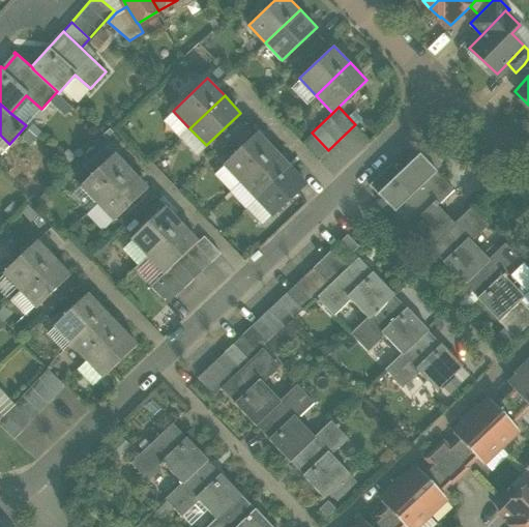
[(258,130),(224,164),(240,181),(274,148),(258,130)]
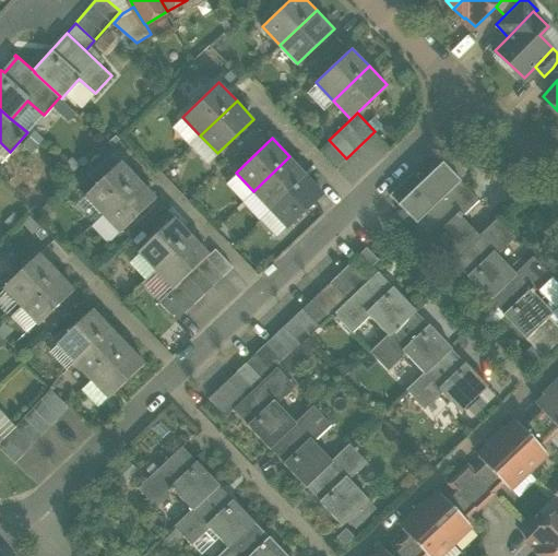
[(346,158),(329,140),(320,149),(337,167),(346,158)]
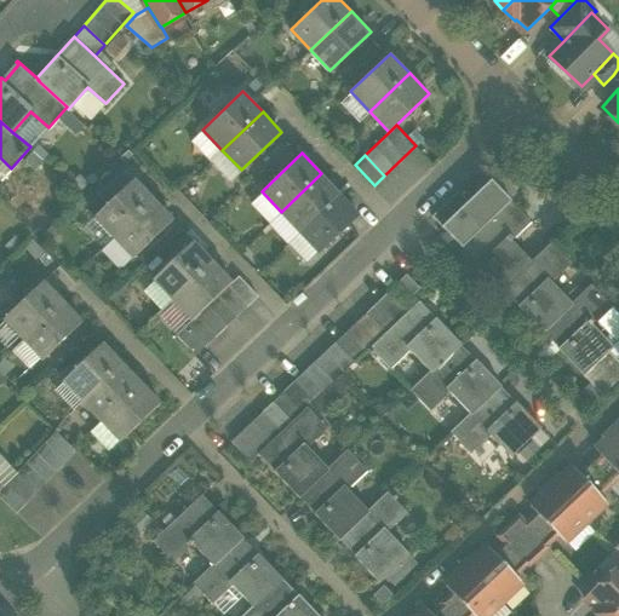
[(154,199),(135,177),(137,176),(137,171),(135,168),(130,168),(129,170),(126,167),(102,190),(102,195),(109,203),(95,217),(114,236),(154,199)]
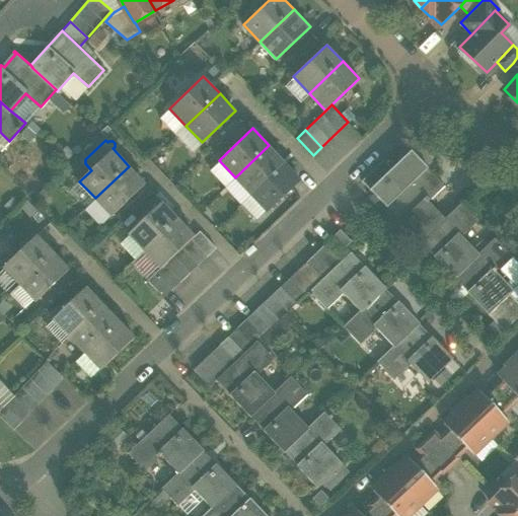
[(269,145),(235,177),(250,194),(285,161),(269,145)]
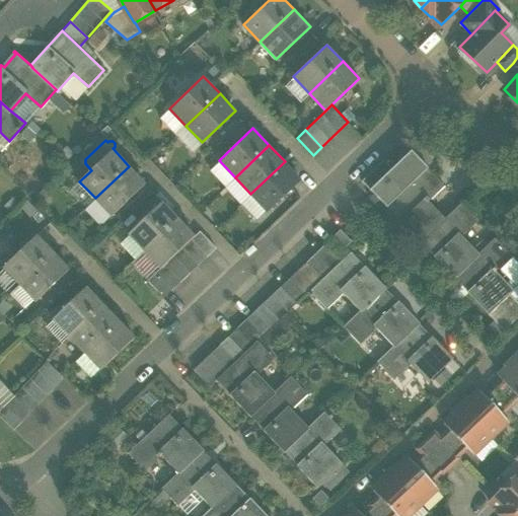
[(392,167),(370,189),(387,206),(428,166),(412,149),(392,167)]
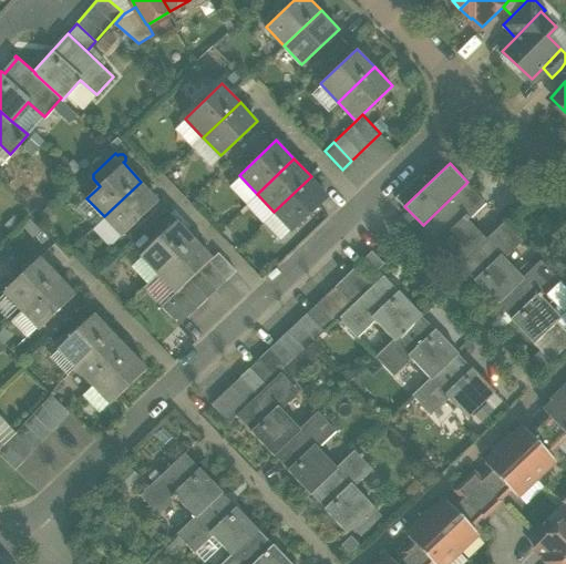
[(420,173),(395,196),(404,206),(429,183),(420,173)]
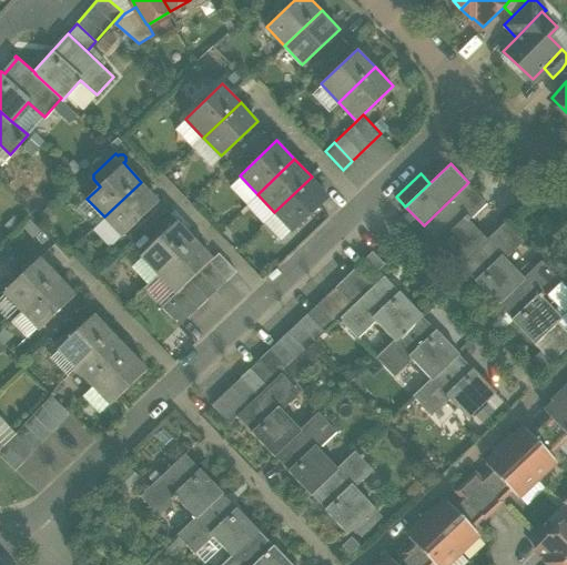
[(312,177),(274,212),(292,231),(330,195),(312,177)]
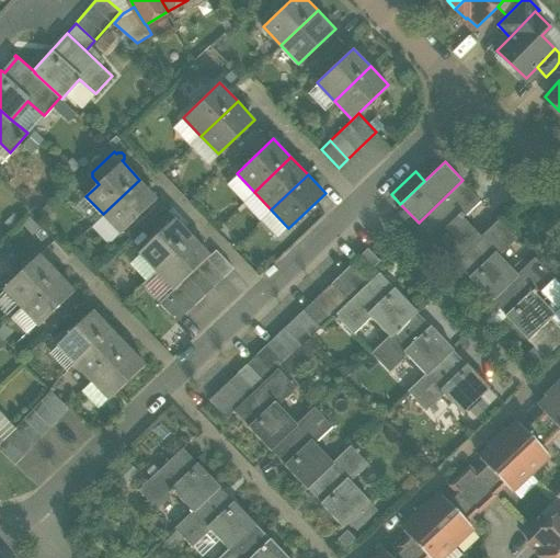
[(139,180),(103,214),(121,232),(157,197),(139,180)]
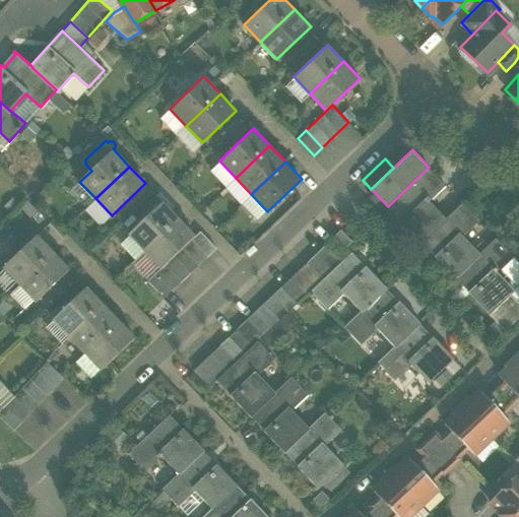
[(429,167),(388,206),(423,243),(426,240),(425,240),(447,218),(447,217),(430,200),(446,185),(429,167)]
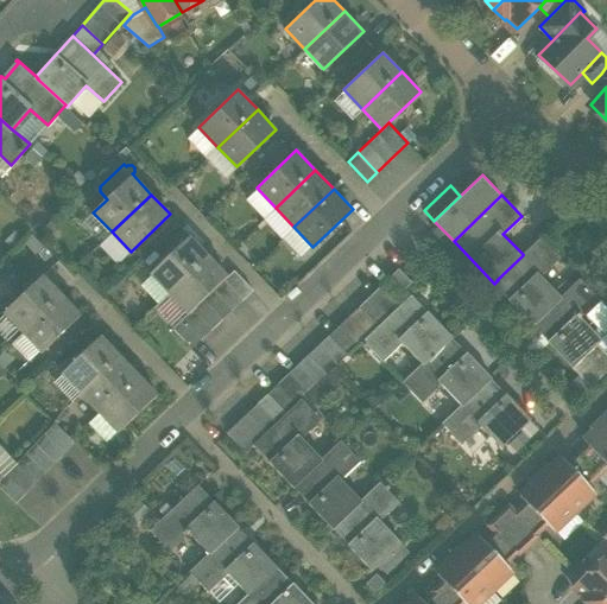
[(190,235),(151,273),(170,292),(209,255),(190,235)]
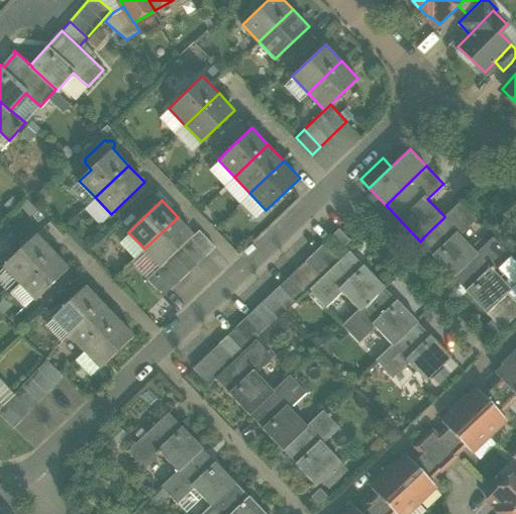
[(460,201),(444,216),(444,217),(422,238),(423,238),(420,241),(453,277),(456,274),(455,273),(478,252),(478,251),(460,234),(477,218),(460,201)]
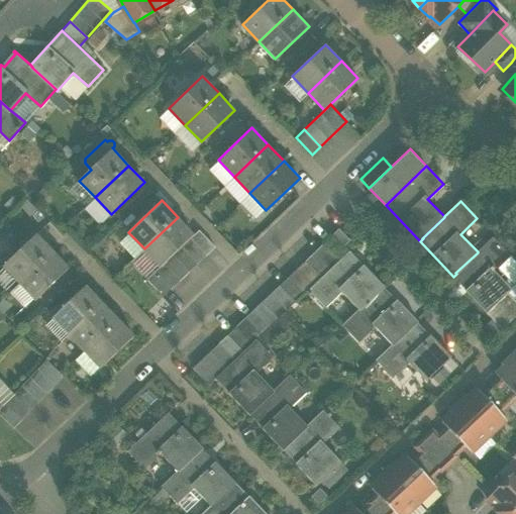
[(178,217),(144,248),(161,266),(194,234),(178,217)]
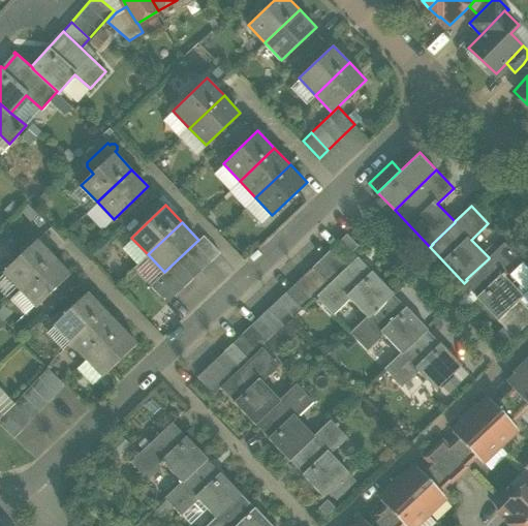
[(359,245),(347,233),(339,241),(350,252),(359,245)]
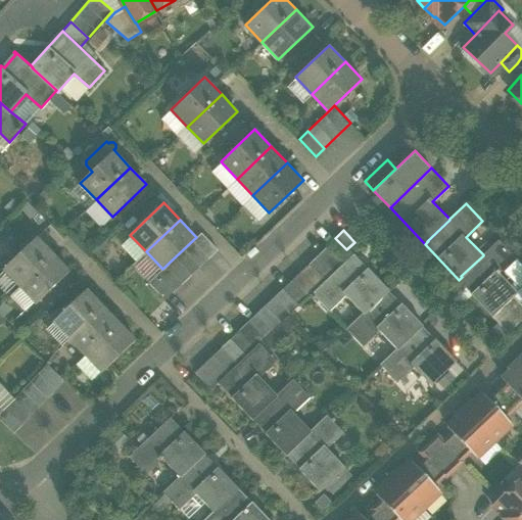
[(162,269),(149,281),(165,298),(218,248),(202,231),(196,237),(162,269)]
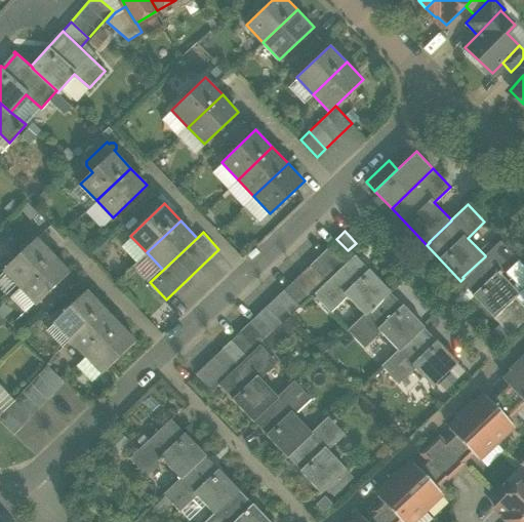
[(37,237),(3,270),(19,286),(54,254),(37,237)]
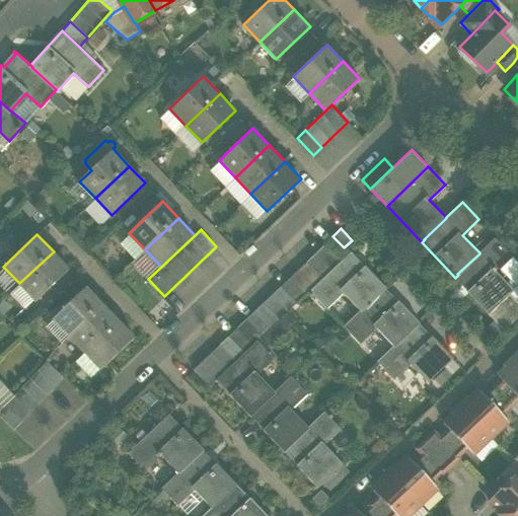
[(514,289),(496,270),(499,267),(512,254),(496,237),(479,252),(479,253),(457,274),(458,275),(455,278),(505,329),(517,316),(517,301),(510,293),(514,289)]
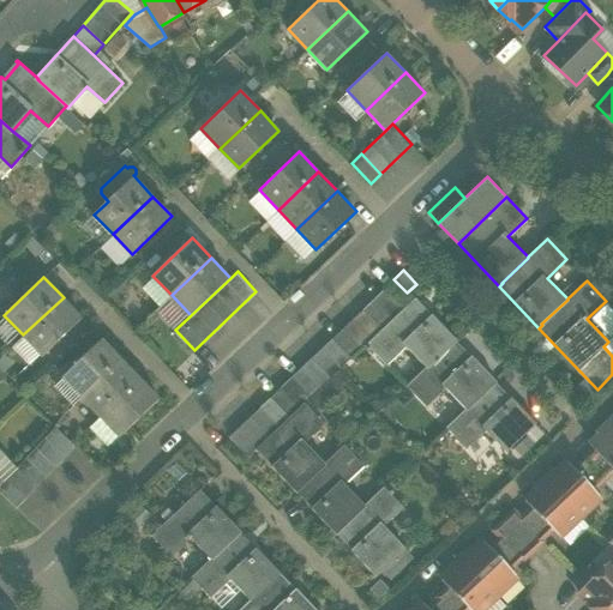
[(384,289),(229,435),(248,456),(305,403),(367,343),(403,308),(384,289)]
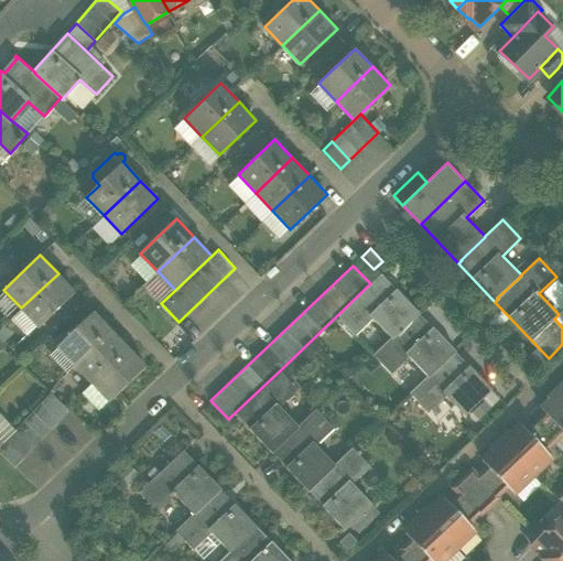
[(370,283),(337,315),(355,334),(372,317),(391,336),(392,336),(392,337),(417,314),(418,315),(420,312),(382,272),(370,283)]
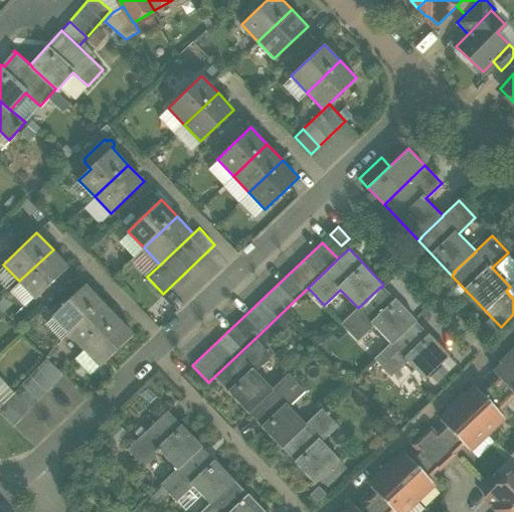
[(53,249),(19,281),(35,298),(69,266),(53,249)]
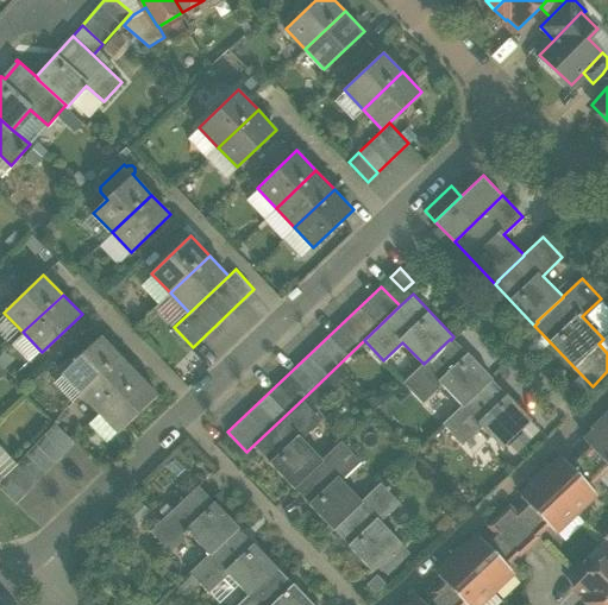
[(607,306),(601,298),(585,313),(606,333),(607,331),(607,306)]
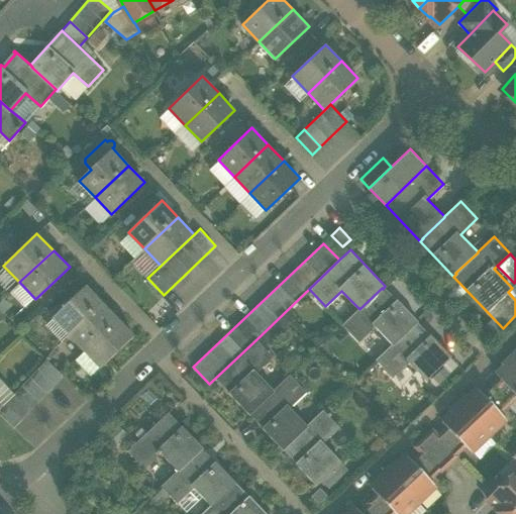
[(86,285),(53,317),(69,333),(102,302),(86,285)]
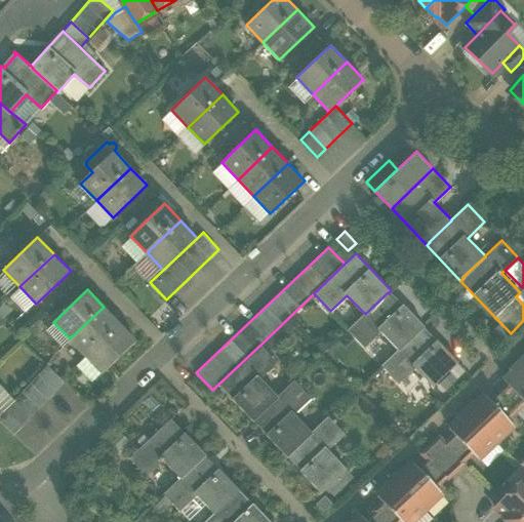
[(388,292),(365,314),(365,313),(364,313),(348,329),(364,347),(381,331),(399,349),(421,327),(422,328),(425,326),(391,290),(389,293),(388,292)]
